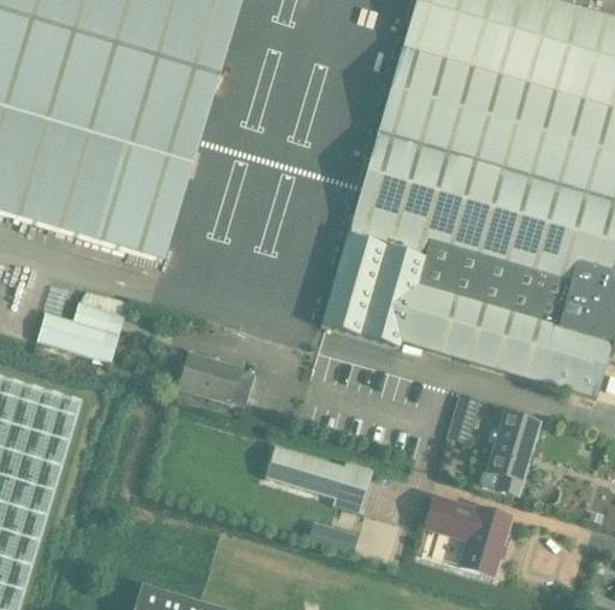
[(0,0),(0,211),(161,260),(238,0),(0,0)]
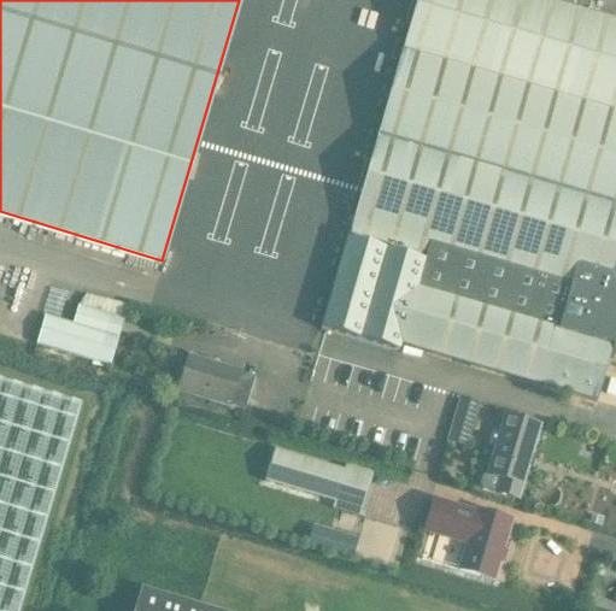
[(352,233),(326,324),(399,346),(402,340),(573,389),(597,397),(612,341),(604,339),(606,328),(614,329),(615,323),(615,18),(549,0),(420,0),(406,47),(357,216),(352,233)]
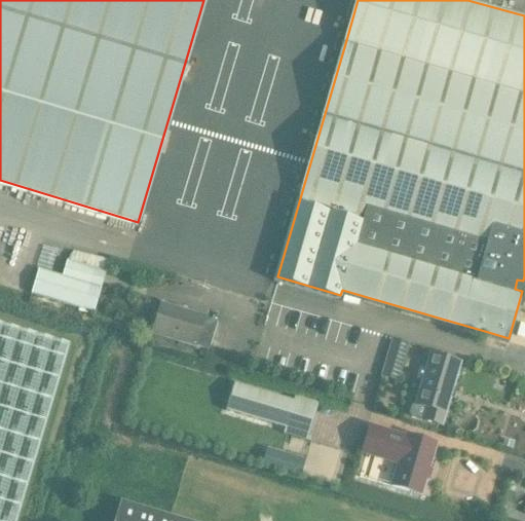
[(31,290),(94,308),(106,268),(67,257),(63,272),(38,266),(31,290)]
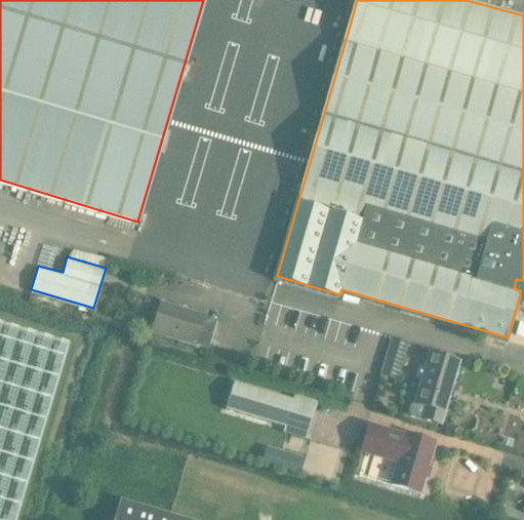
[(205,314),(162,301),(153,330),(196,343),(196,342),(208,346),(216,318),(204,315),(205,314)]
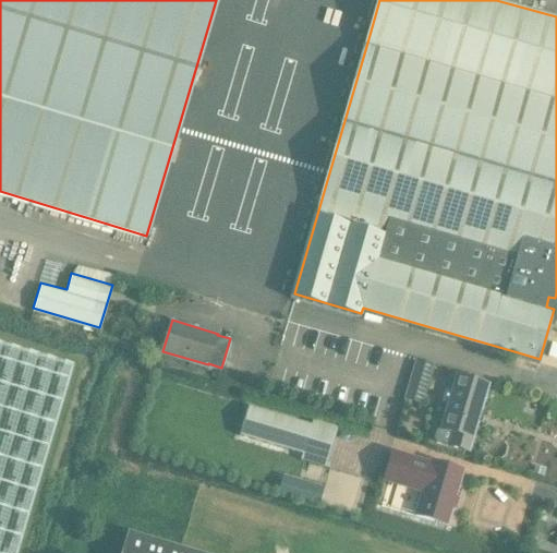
[(0,552),(17,552),(74,364),(0,341),(0,552)]
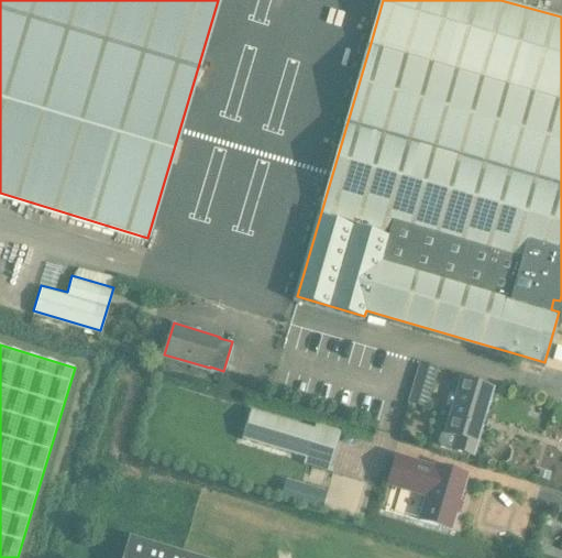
[(408,400),(426,405),(438,364),(420,359),(408,400)]
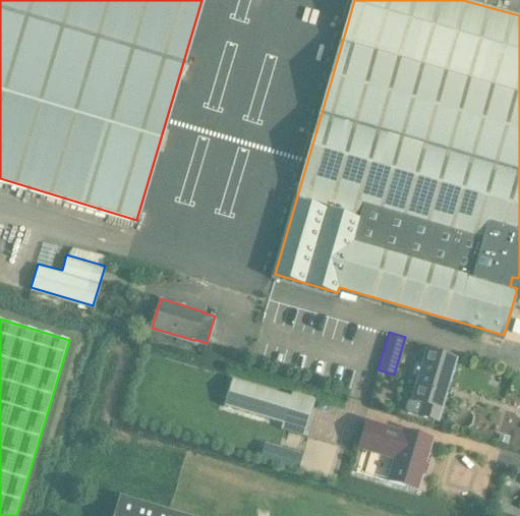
[(438,419),(442,405),(456,356),(426,347),(412,397),(423,400),(419,414),(438,419)]
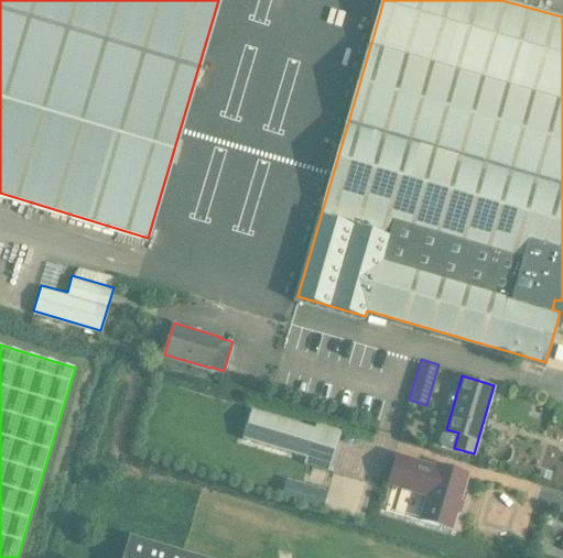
[(332,462),(340,435),(251,408),(242,436),(332,462)]
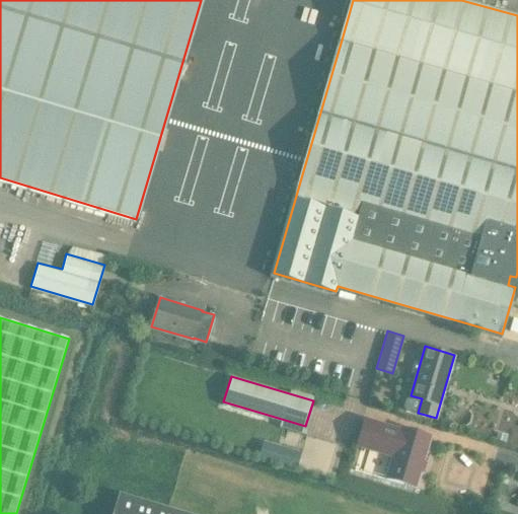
[(356,441),(362,442),(394,452),(387,475),(417,485),(432,435),(365,415),(356,441)]
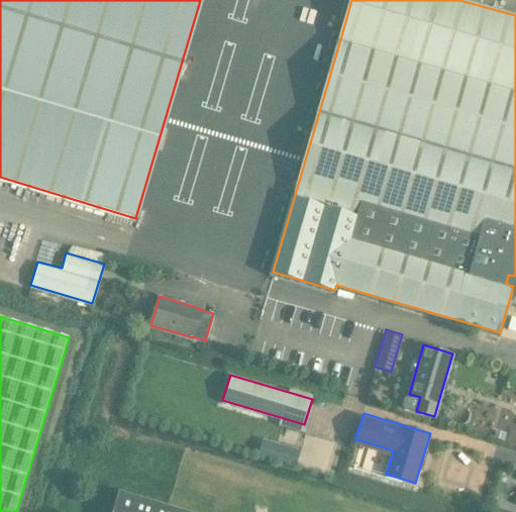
[(496,428),(494,435),(504,438),(506,431),(496,428)]
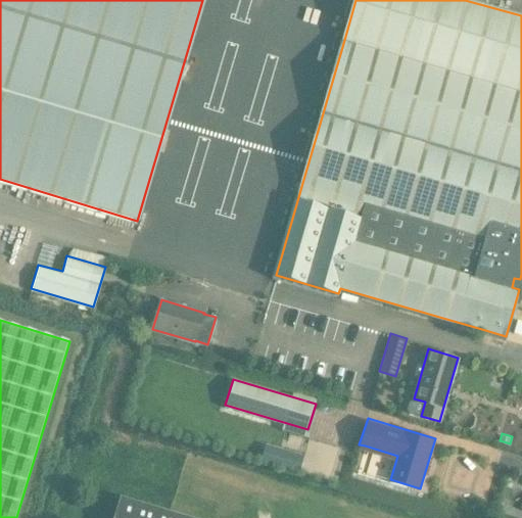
[(191,517),(119,496),(111,517),(191,517)]
